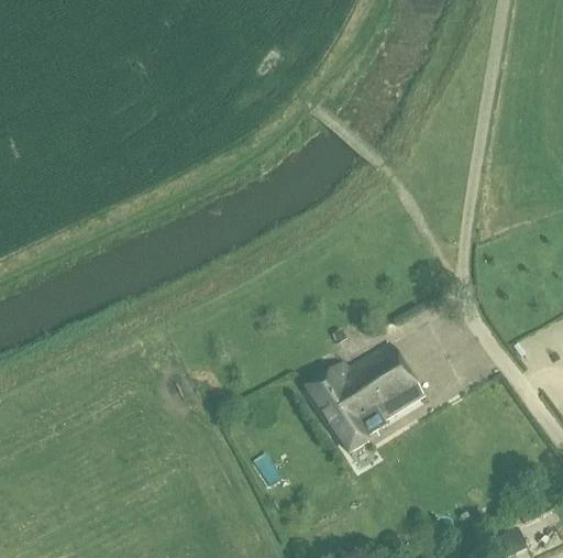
[(335,341),(344,336),(339,326),(330,331),(335,341)]
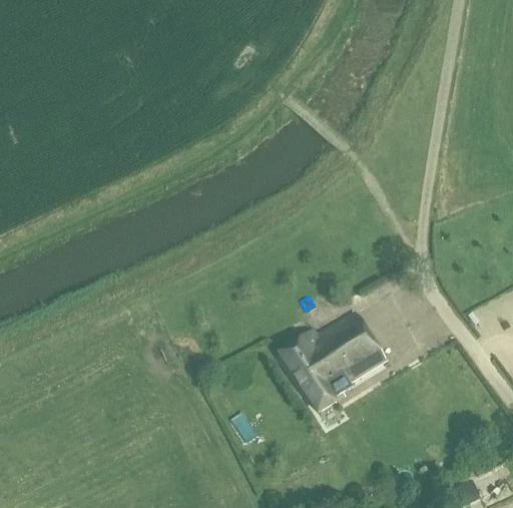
[(313,329),(278,351),(318,410),(334,399),(332,397),(343,390),(353,384),(350,381),(387,357),(356,311),(316,334),(313,329)]
